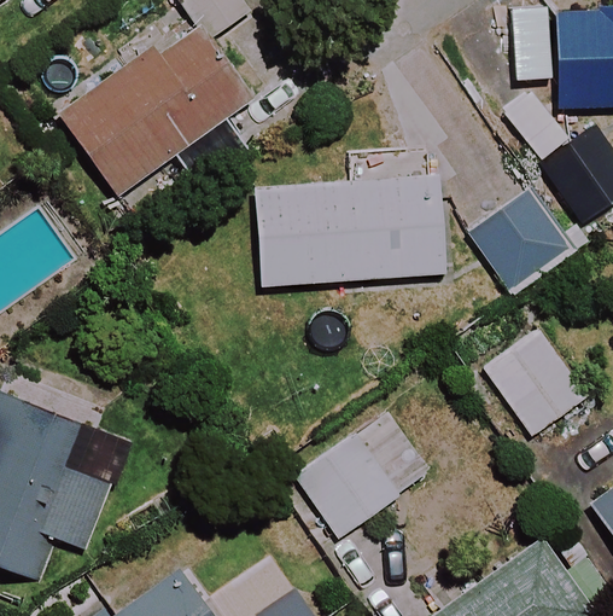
[(252,9),(246,0),(179,0),(210,41),(252,9)]
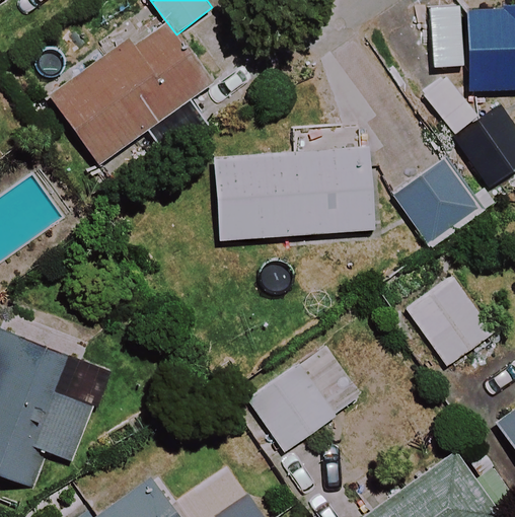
[(514,10),(456,12),(458,91),(514,88),(514,10)]
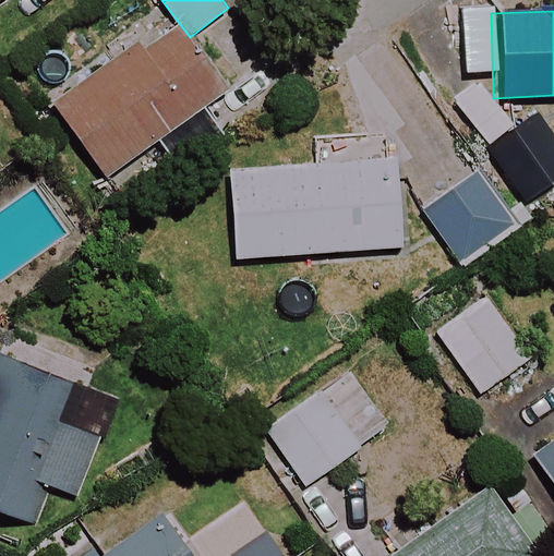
[(224,94),(176,23),(50,108),(98,179),(224,94)]
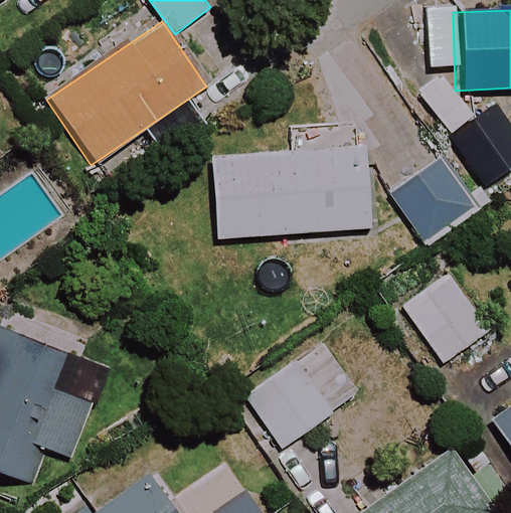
[(510,125),(495,104),(451,136),(487,187),(510,169),(510,125)]
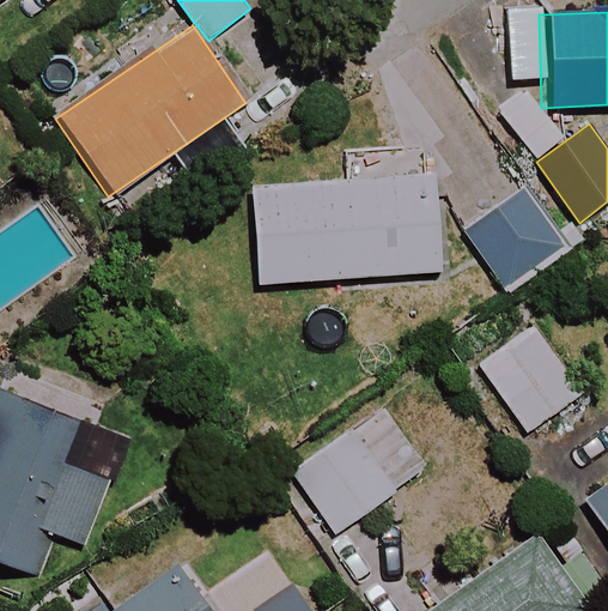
[(439,271),(432,177),(253,191),(260,284),(439,271)]
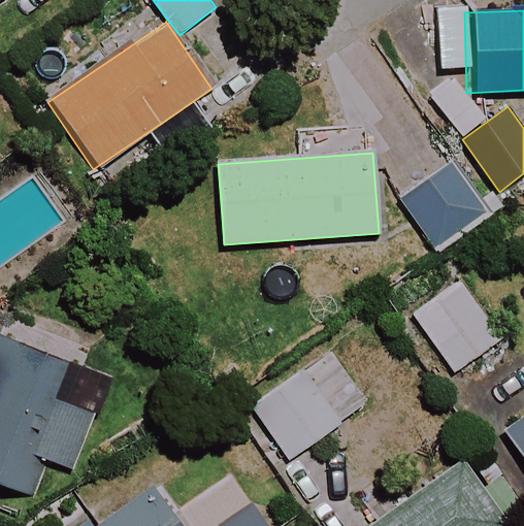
[(485,201),(454,159),(407,192),(438,234),(485,201)]
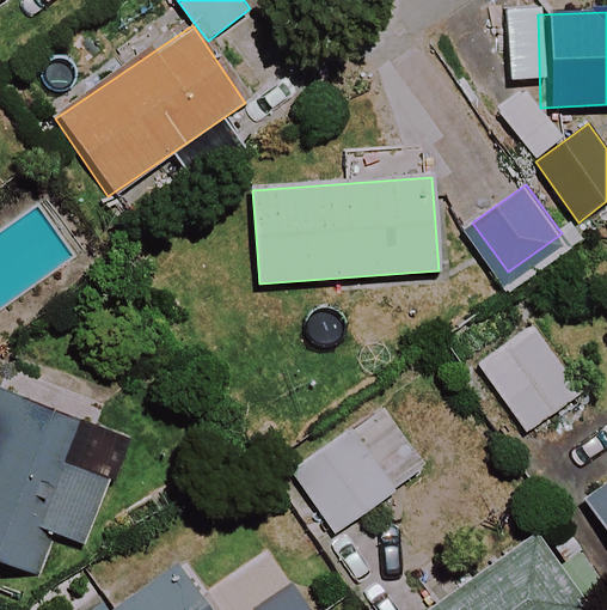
[(583,394),(535,324),(478,364),(526,433),(583,394)]
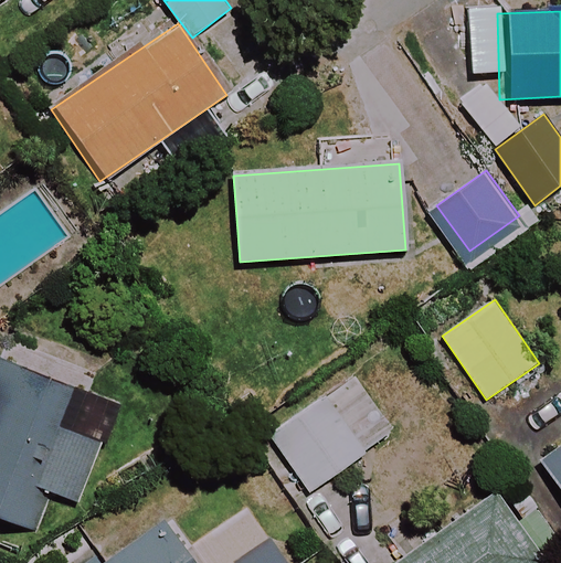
[(116,407),(18,368),(0,411),(0,516),(33,530),(50,489),(78,500),(116,407)]
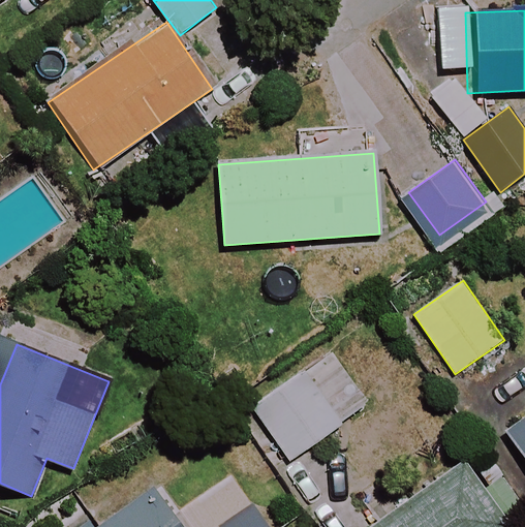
[(373,402),(334,347),(250,405),(288,461),(373,402)]
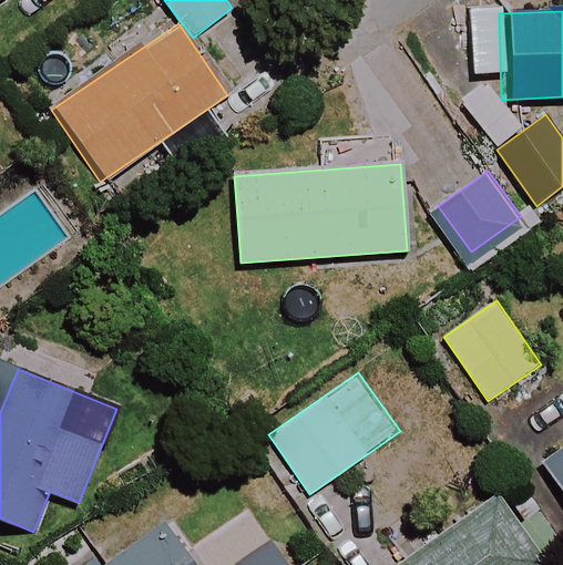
[(562,447),(543,461),(562,489),(562,447)]
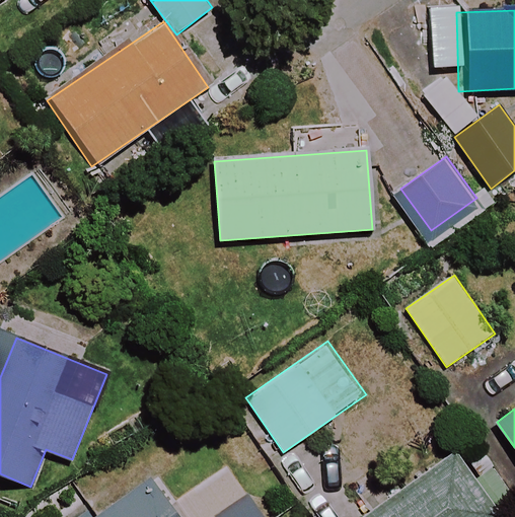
[(178,516),(159,488),(187,468),(163,435),(95,481),(114,506),(96,516),(178,516)]
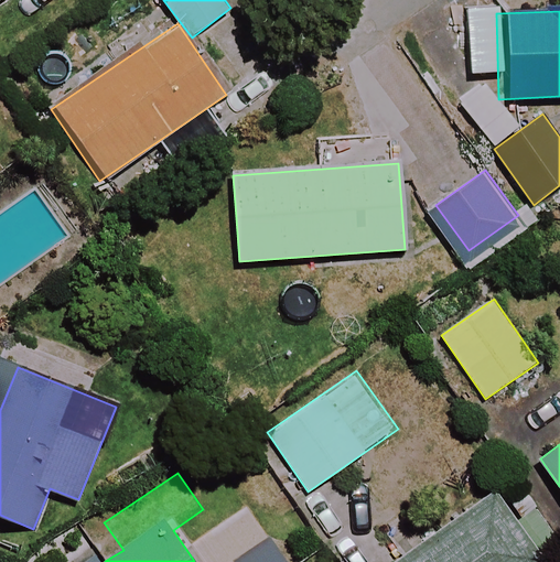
[(541,561),(492,494),(399,561),(541,561)]
